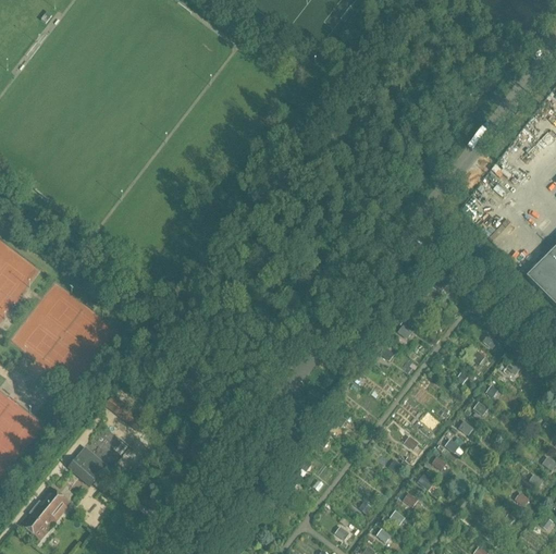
[(555,245),(550,253),(548,253),(524,277),(555,307),(555,245)]
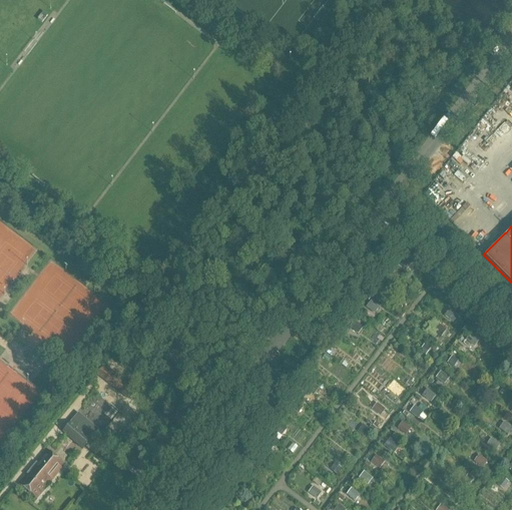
[(403,257),(399,262),(405,267),(409,262),(403,257)]
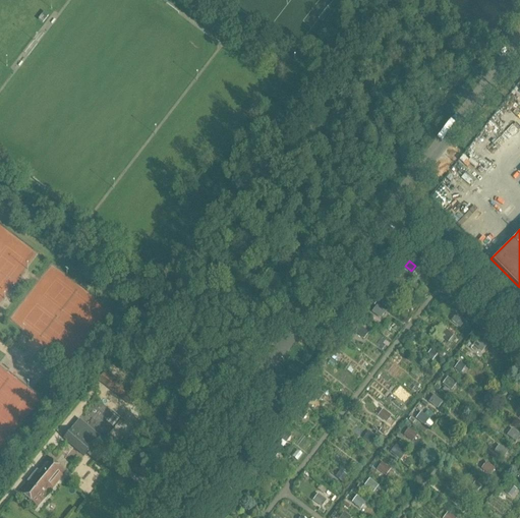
[(391,285),(387,291),(393,296),(398,290),(391,285)]
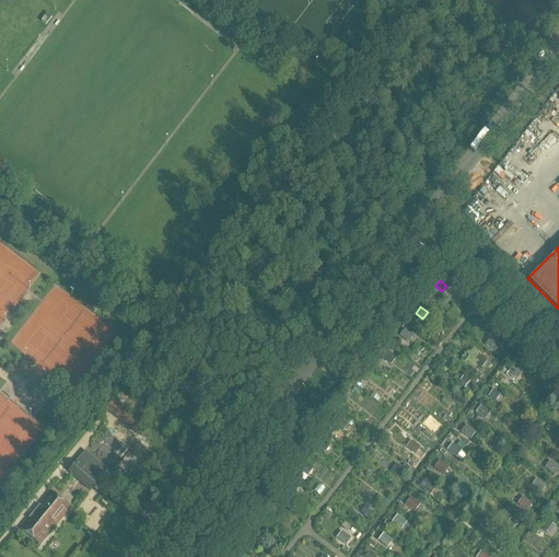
[(399,333),(407,339),(412,334),(404,327),(399,333)]
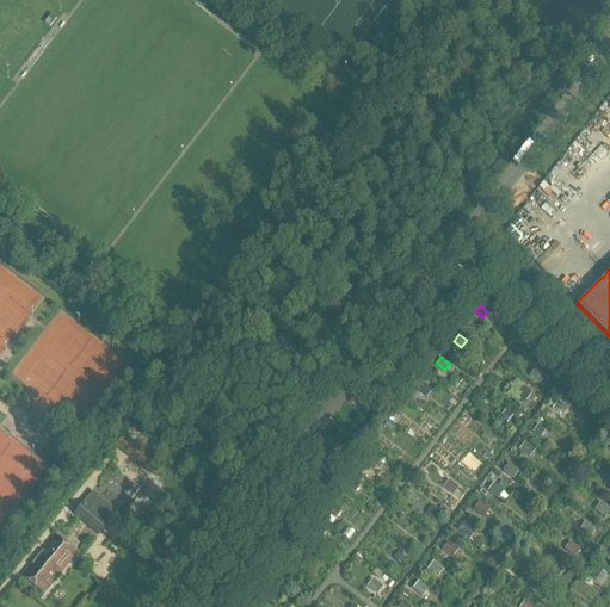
[(543,373),(534,366),(529,373),(538,381),(543,373)]
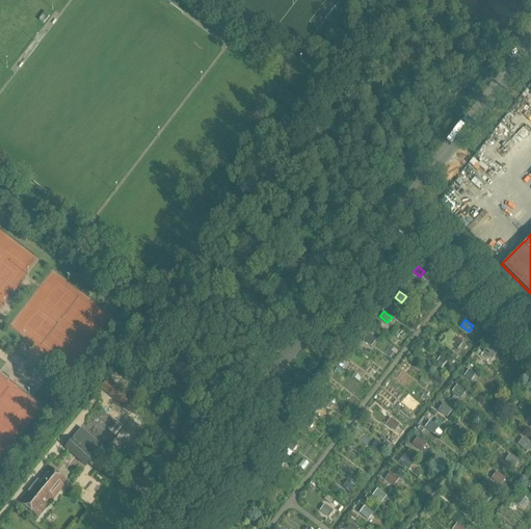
[(366,332),(362,338),(370,344),(374,338),(366,332)]
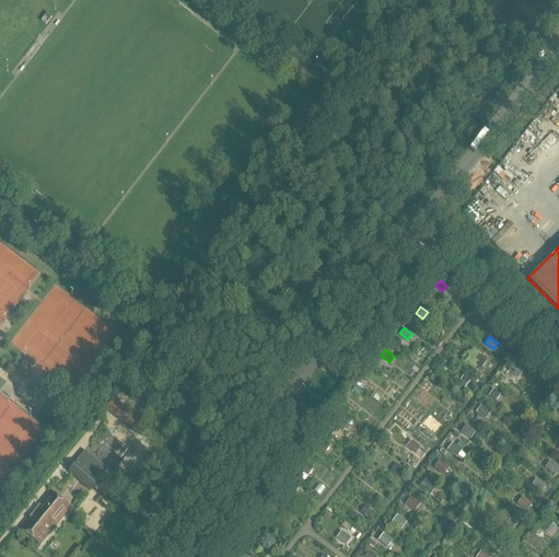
[(485,359),(477,351),(473,358),(480,364),(485,359)]
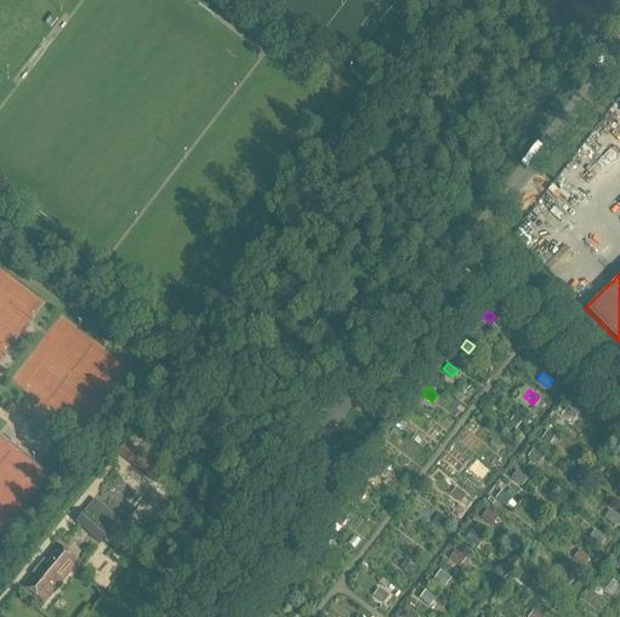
[(569,401),(564,409),(573,416),(578,409),(569,401)]
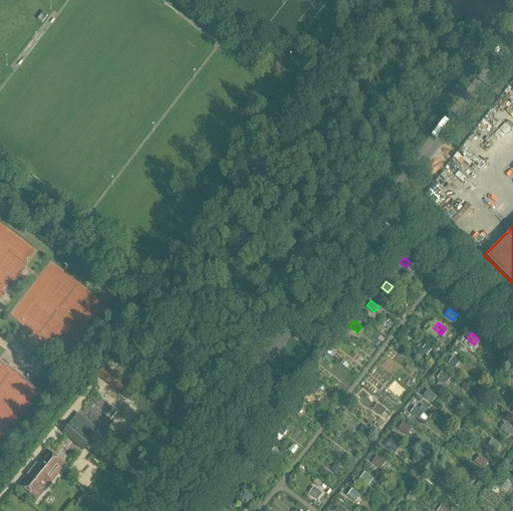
[(420,349),(425,353),(429,347),(424,343),(420,349)]
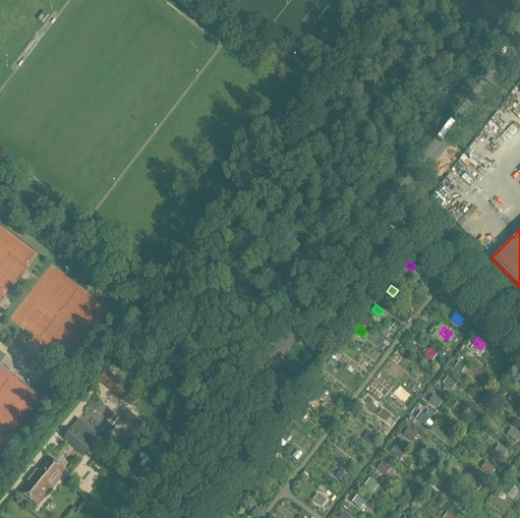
[(454,365),(459,370),(463,364),(458,360),(454,365)]
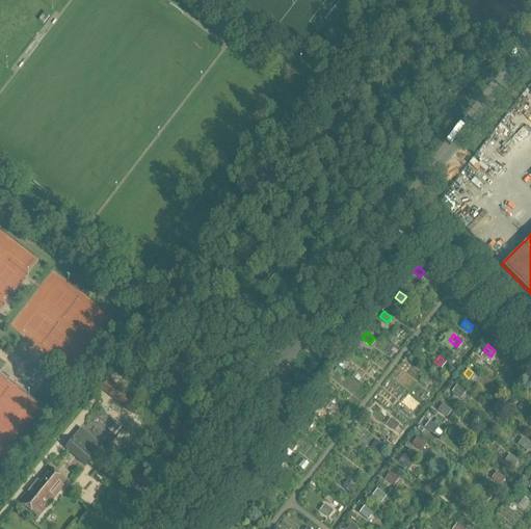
[(465,390),(456,384),(452,390),(459,396),(465,390)]
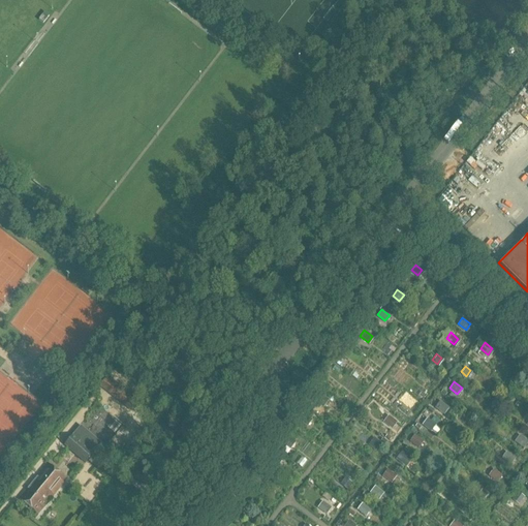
[(128,394),(116,384),(110,393),(122,402),(128,394)]
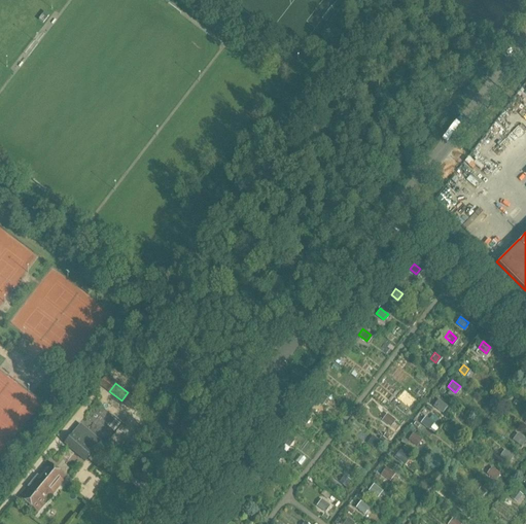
[(311,396),(320,404),(325,396),(316,389),(311,396)]
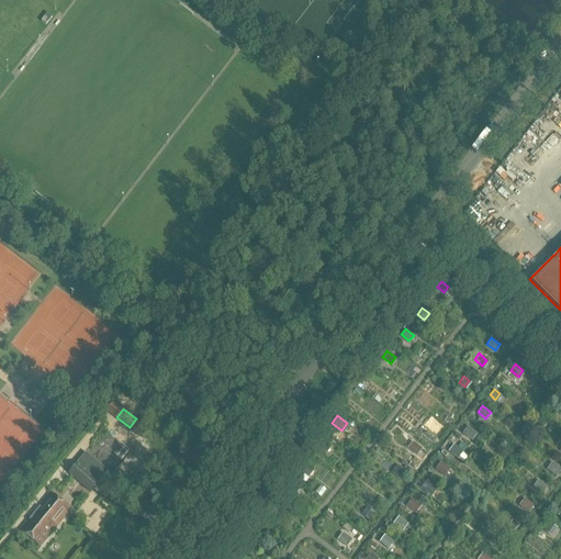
[(462,431),(471,438),(475,432),(467,425),(462,431)]
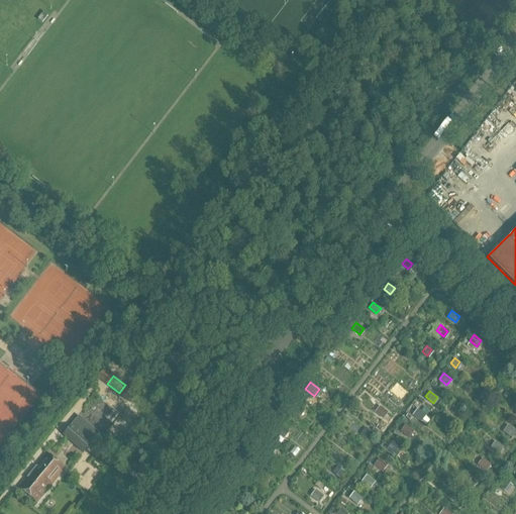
[(291,408),(299,414),(303,409),(296,403),(291,408)]
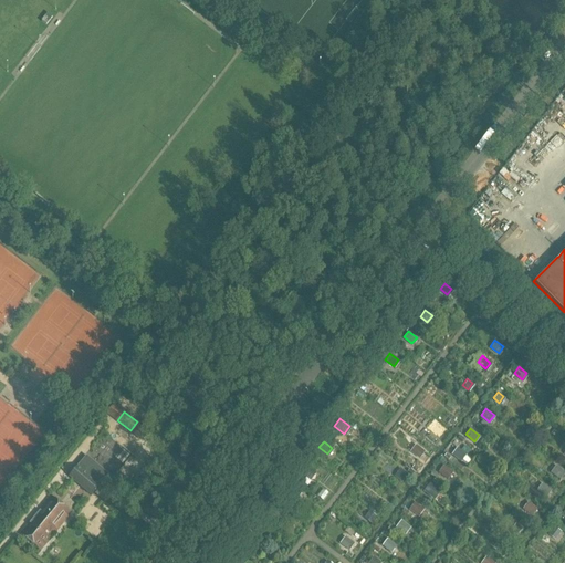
[(424,450),(415,444),(409,449),(418,456),(424,450)]
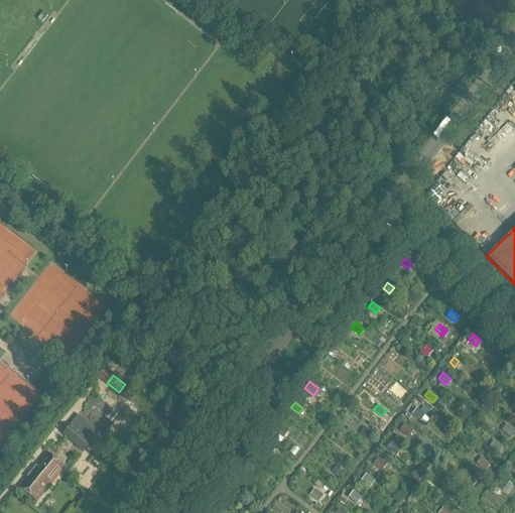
[(411,412),(419,418),(423,413),(415,407),(411,412)]
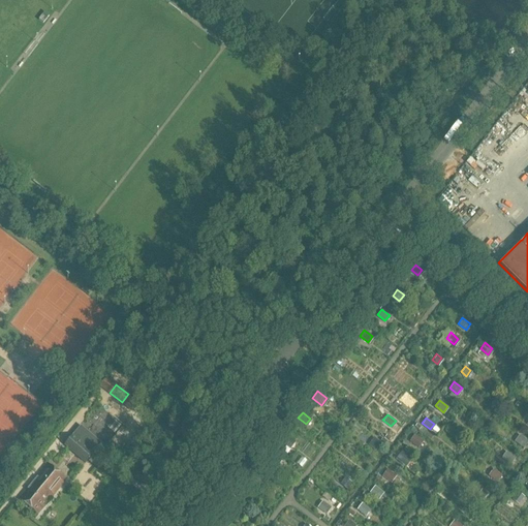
[(63,442),(84,460),(98,443),(78,425),(63,442)]
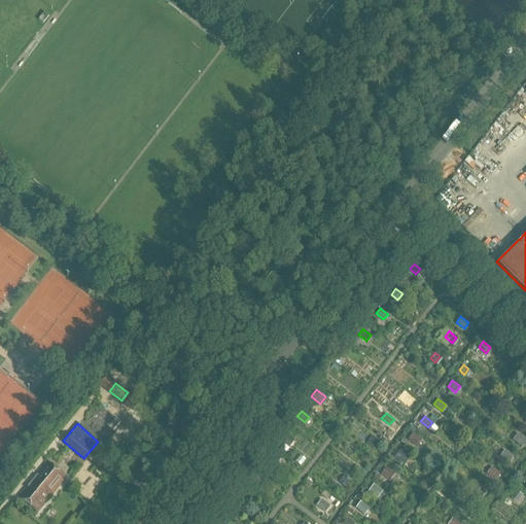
[(420,439),(412,431),(408,438),(416,444),(420,439)]
